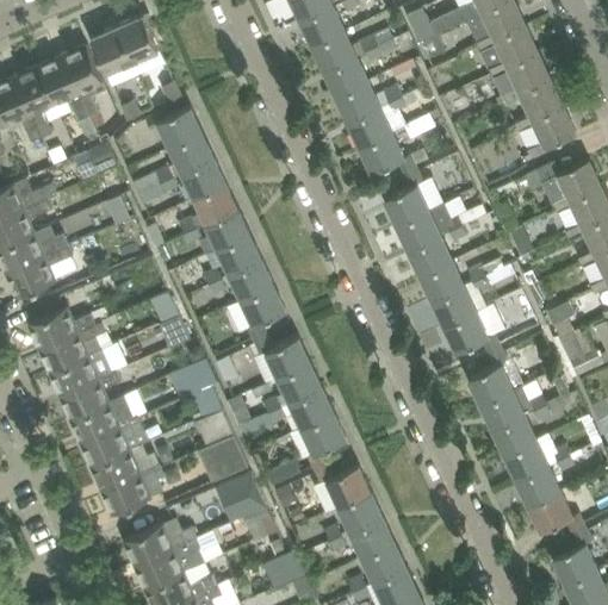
[(341,1),(343,0),(289,0),(298,22),(329,7),(341,1)]
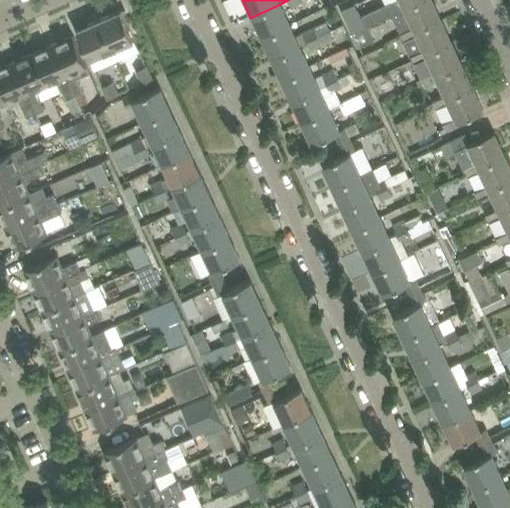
[(300,4),(298,0),(288,0),(286,1),(290,9),(300,4)]
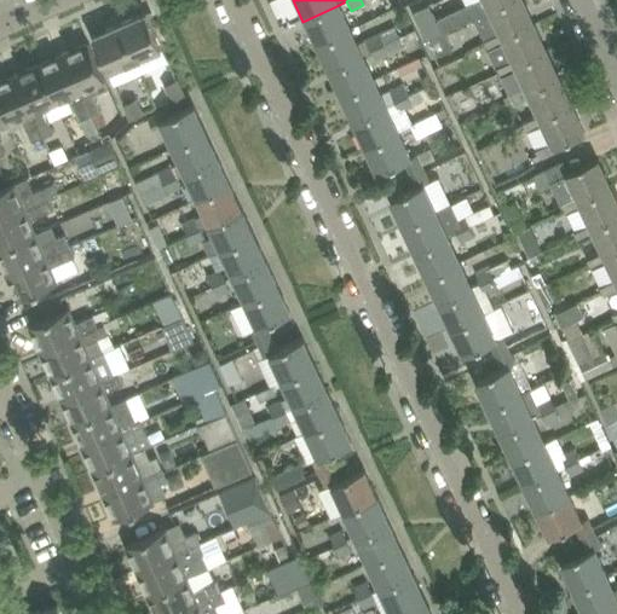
[(436,25),(419,34),(424,44),(442,35),(471,21),(473,25),(490,17),(488,13),(514,0),(479,0),(437,21),(436,25)]
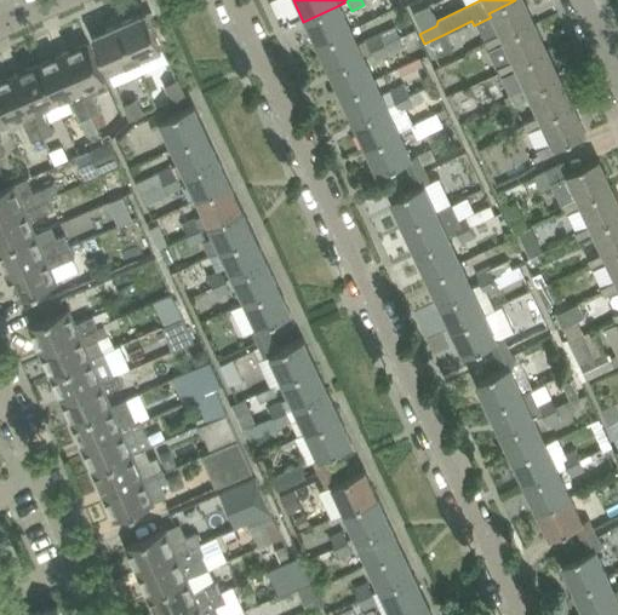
[(491,17),(474,26),(487,52),(503,45),(501,40),(531,26),(519,0),(515,0),(488,13),(491,17)]
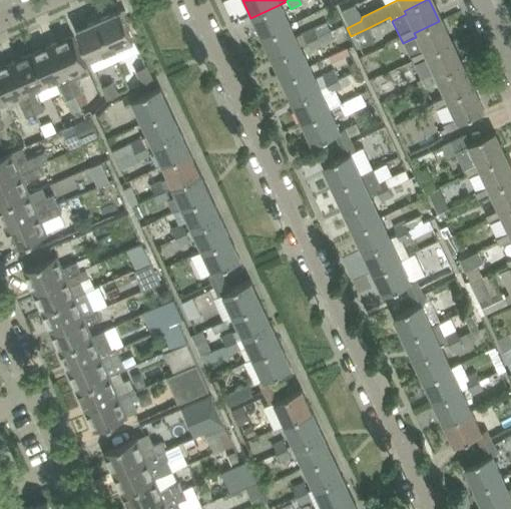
[(261,39),(287,27),(277,6),(250,18),(261,39)]
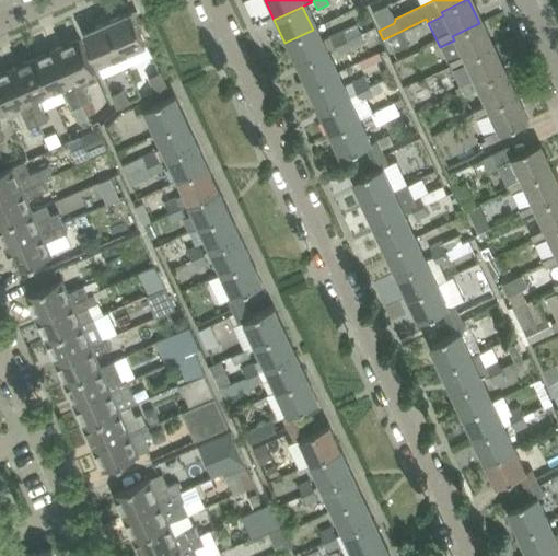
[(144,47),(130,14),(106,25),(120,58),(144,47)]
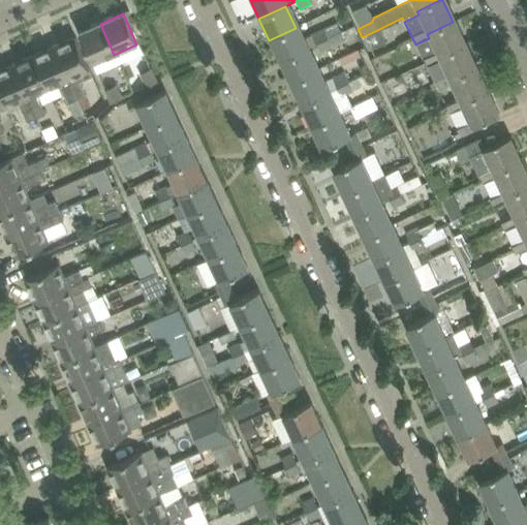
[(429,38),(415,44),(426,68),(440,62),(438,58),(464,45),(453,22),(427,34),(429,38)]
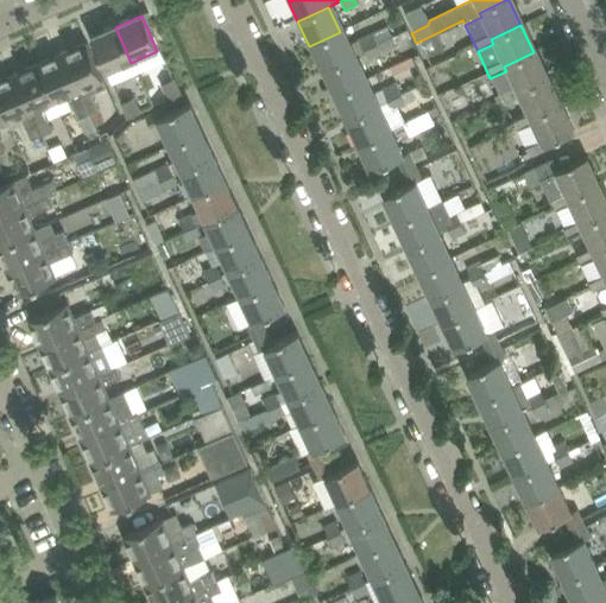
[(131,63),(115,27),(90,39),(106,74),(131,63)]
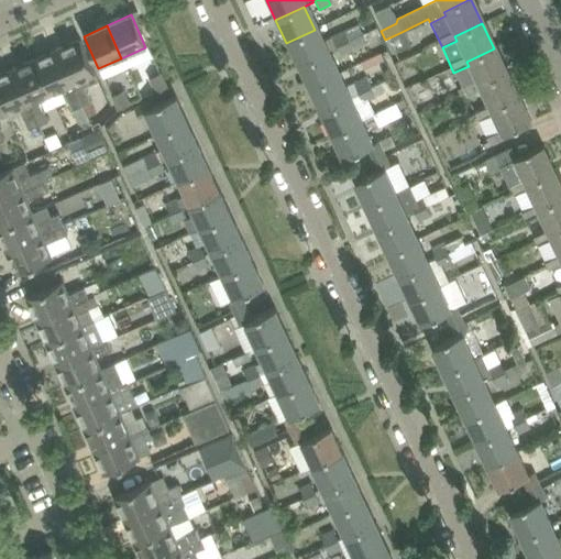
[(315,30),(286,43),(297,67),(326,54),(336,48),(331,39),(321,43),(315,30)]
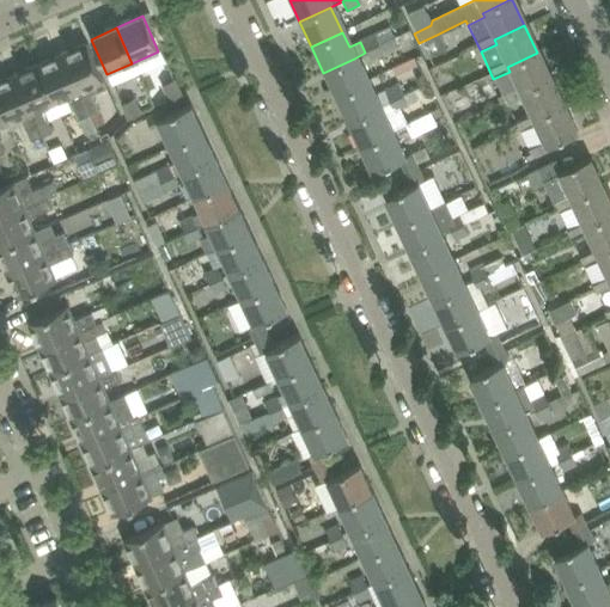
[(437,35),(419,43),(427,61),(445,54),(437,35)]
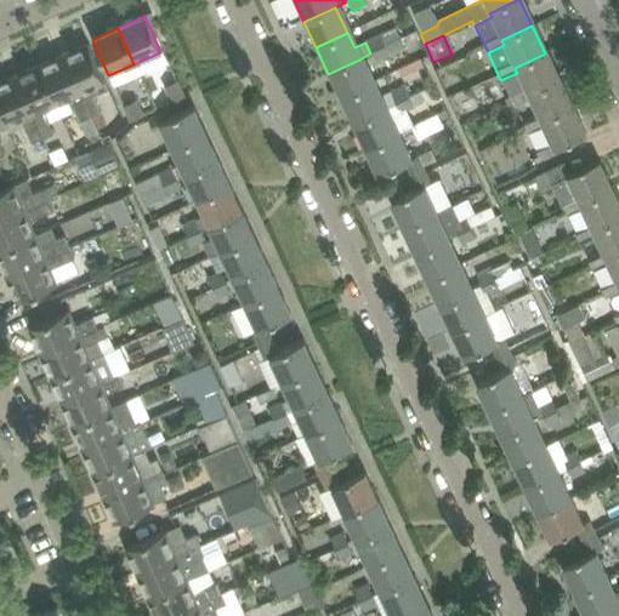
[(365,43),(370,53),(384,47),(379,36),(365,43)]
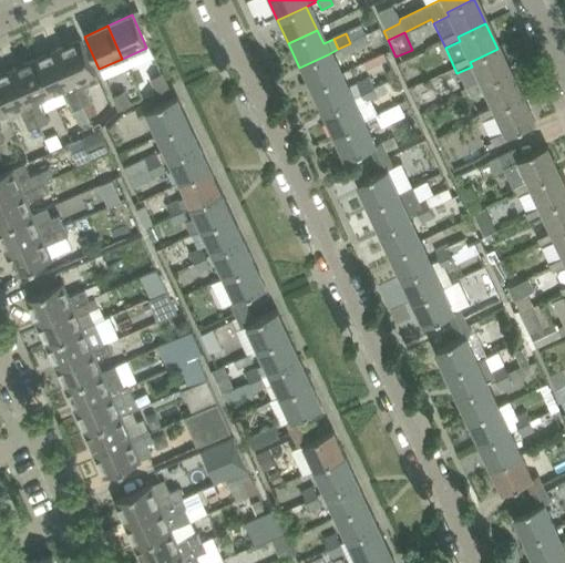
[(78,41),(55,52),(81,110),(82,109),(91,105),(83,90),(96,84),(78,41)]
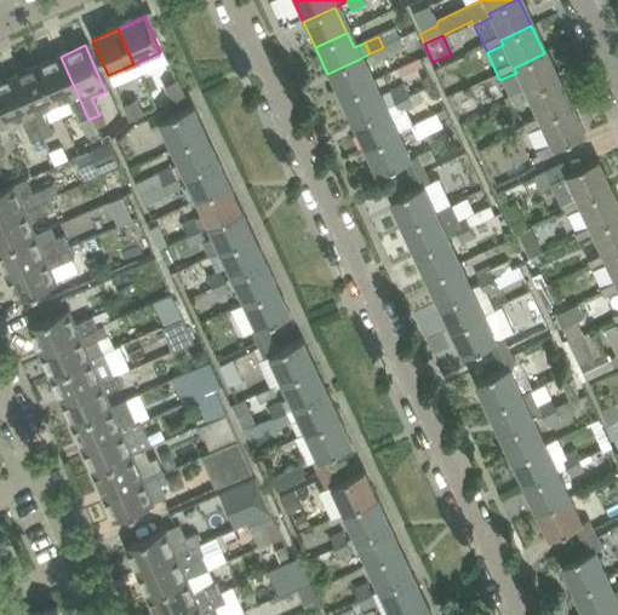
[(388,58),(383,47),(370,53),(375,64),(388,58)]
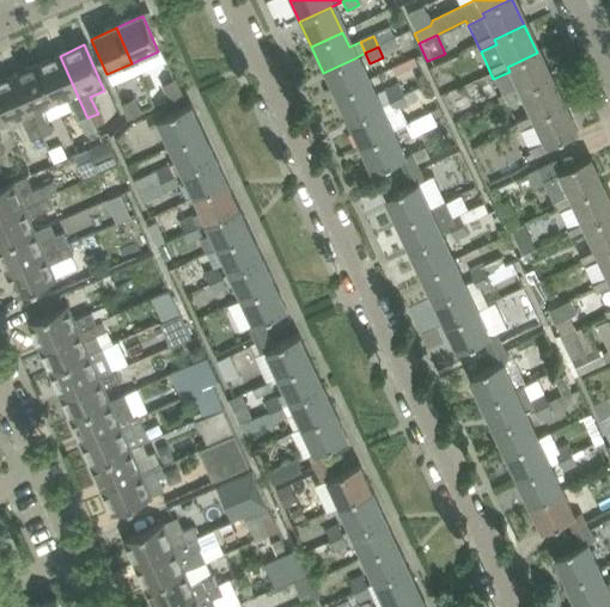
[(518,89),(501,97),(506,106),(522,99),(520,93),(550,80),(537,53),(507,67),(510,72),(518,89)]
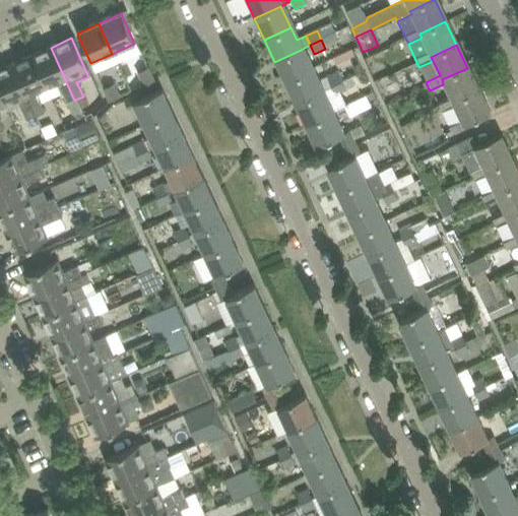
[(82,117),(79,111),(75,100),(74,101),(51,48),(30,56),(45,88),(56,83),(65,105),(70,115),(77,120),(82,117)]
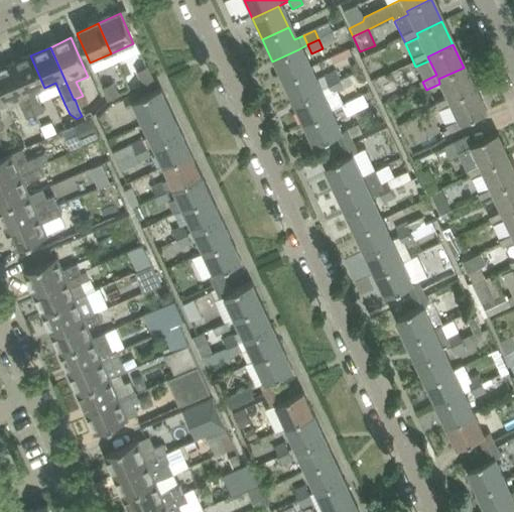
[(308,71),(298,49),(272,61),(283,83),(308,71)]
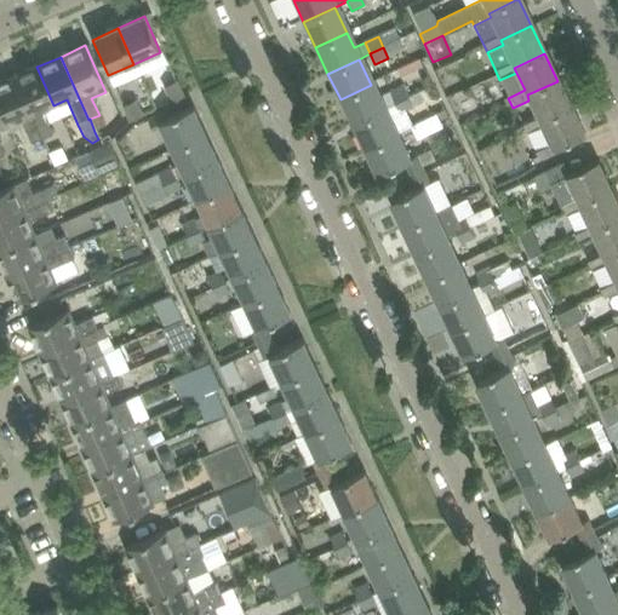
[(418,62),(398,72),(401,79),(422,69),(418,62)]
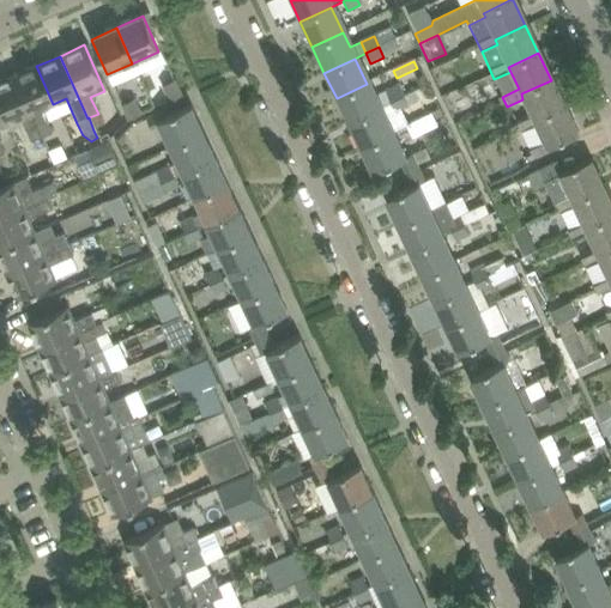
[(53,104),(36,66),(13,77),(41,139),(50,134),(40,110),(53,104)]
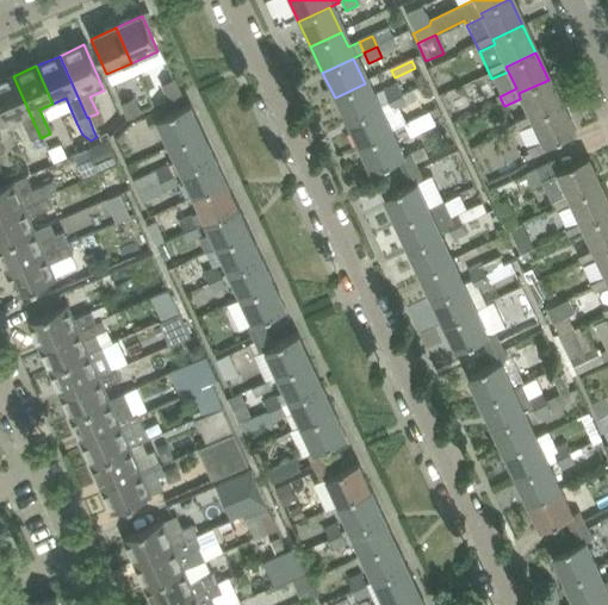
[(41,138),(13,76),(0,81),(0,111),(6,124),(19,119),(30,143),(41,138)]
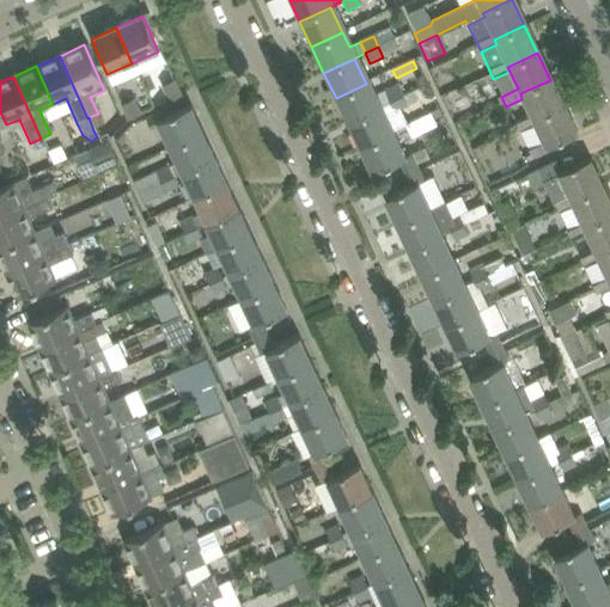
[(530,116),(514,123),(519,133),(535,126),(532,121),(562,106),(550,80),(520,93),(522,99),(530,116)]
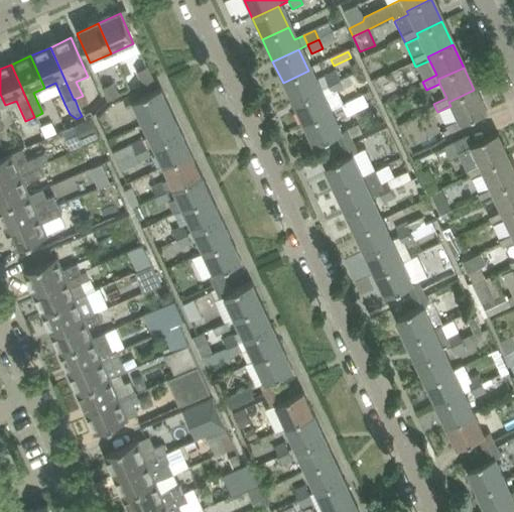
[(151,83),(145,70),(135,75),(141,87),(151,83)]
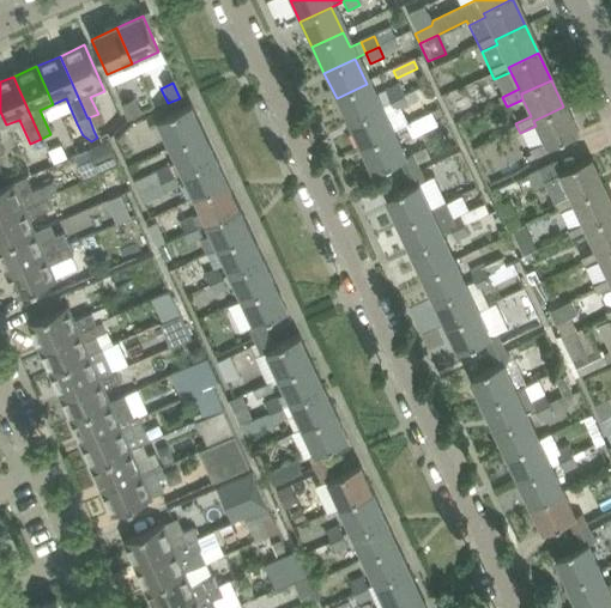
[(391,104),(404,98),(398,86),(373,98),(367,84),(337,98),(349,123),(379,109),(391,104)]
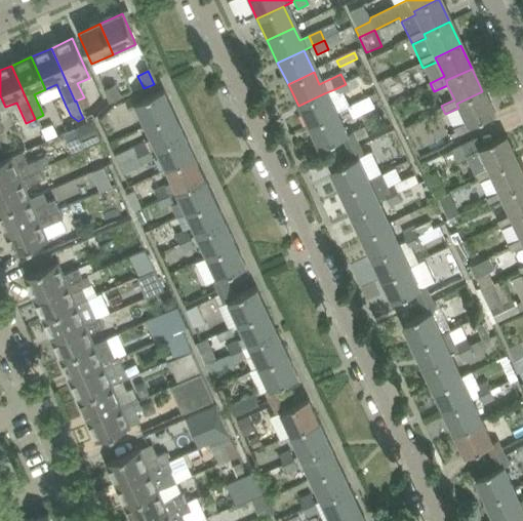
[(350,92),(346,84),(334,89),(338,97),(350,92)]
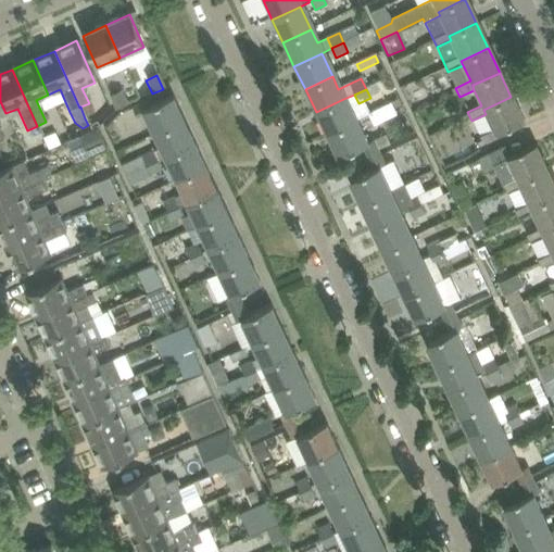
[(115,111),(128,104),(122,91),(109,97),(115,111)]
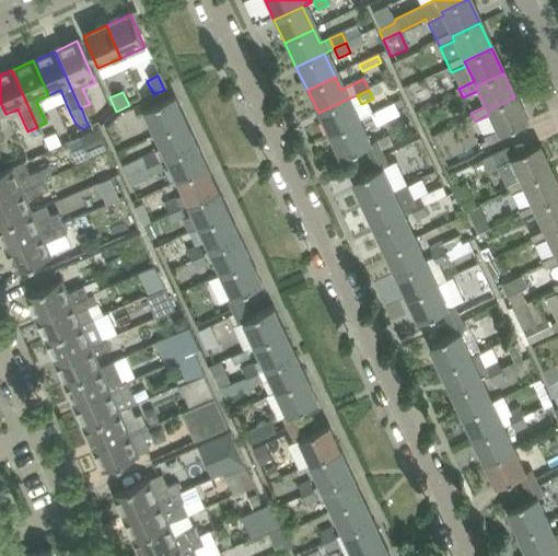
[(497,131),(481,138),(486,147),(501,139),(499,135),(502,134),(526,123),(514,97),(487,111),(489,115),(497,131)]
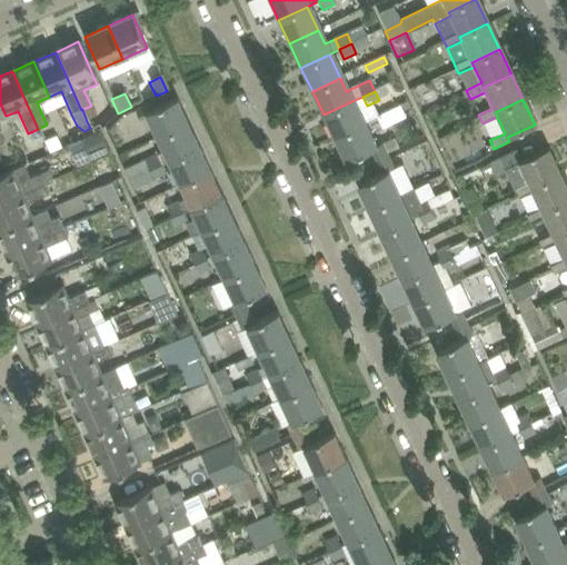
[(148,107),(136,112),(141,122),(148,118),(158,138),(187,125),(176,101),(151,112),(148,107)]
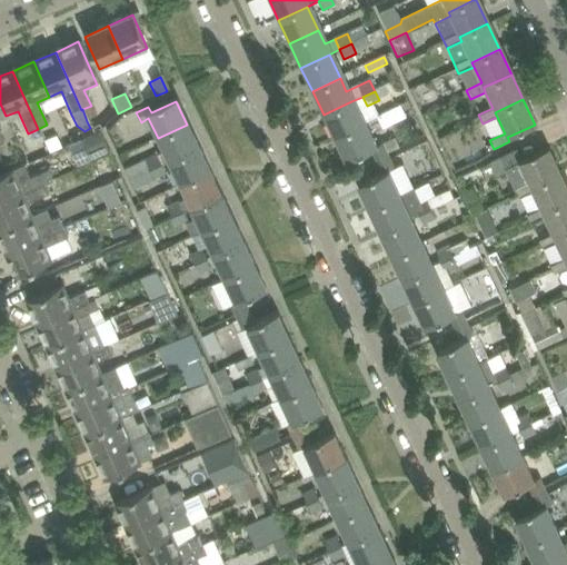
[(362,126),(351,101),(324,115),(335,139),(362,126)]
